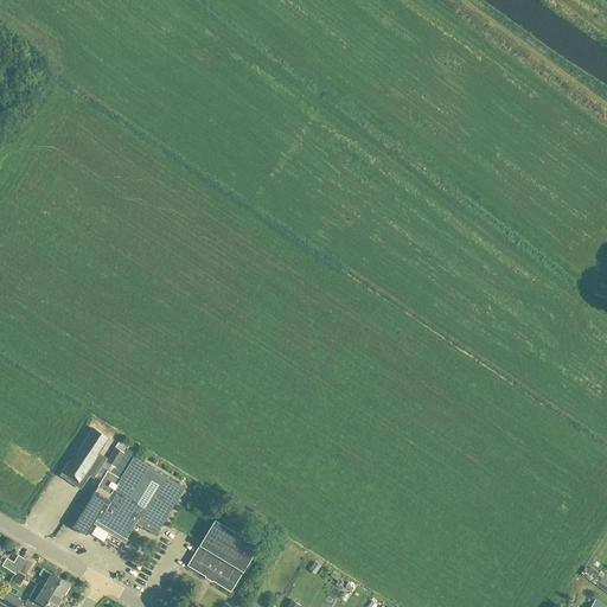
[(93,428),(70,462),(69,461),(62,473),(69,478),(80,485),(87,474),(94,478),(107,458),(100,453),(109,439),(93,428)]
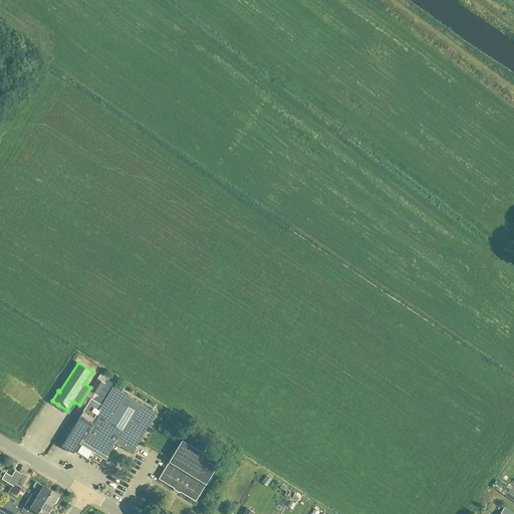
[(105,383),(108,379),(100,374),(86,396),(94,401),(97,396),(98,397),(106,383),(105,383)]
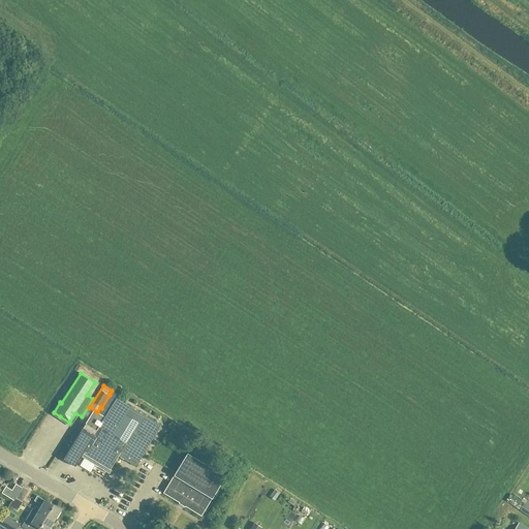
[(83,458),(85,455),(111,470),(121,453),(138,463),(161,426),(144,414),(138,422),(127,414),(131,407),(117,398),(109,410),(113,413),(109,419),(94,410),(64,460),(75,467),(82,457),(83,458)]
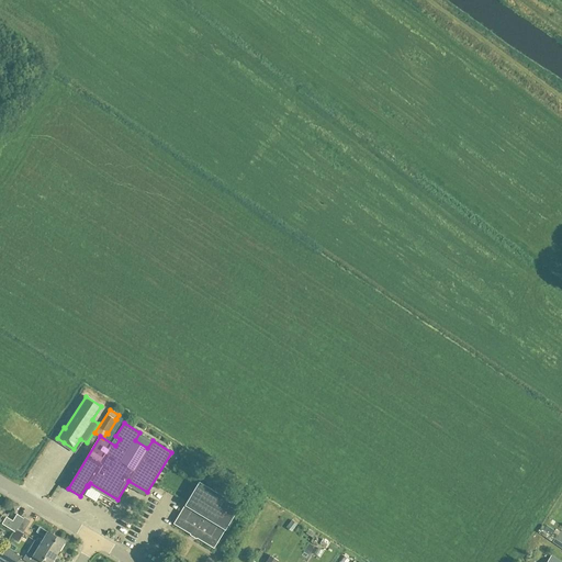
[(225,531),(240,507),(235,504),(205,486),(200,483),(186,506),(175,525),(214,549),(225,531)]
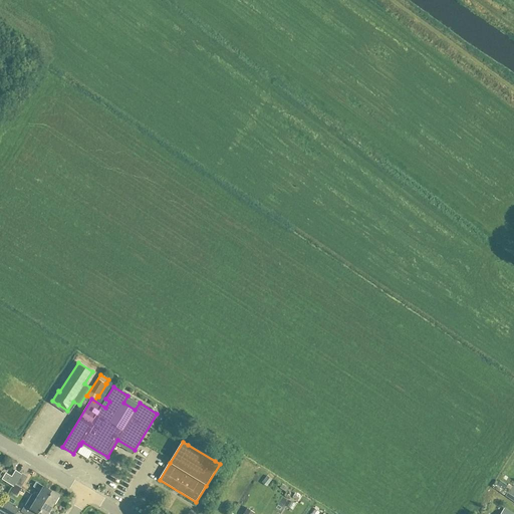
[(15,484),(21,474),(15,470),(12,476),(6,473),(2,479),(8,483),(14,486),(15,484)]
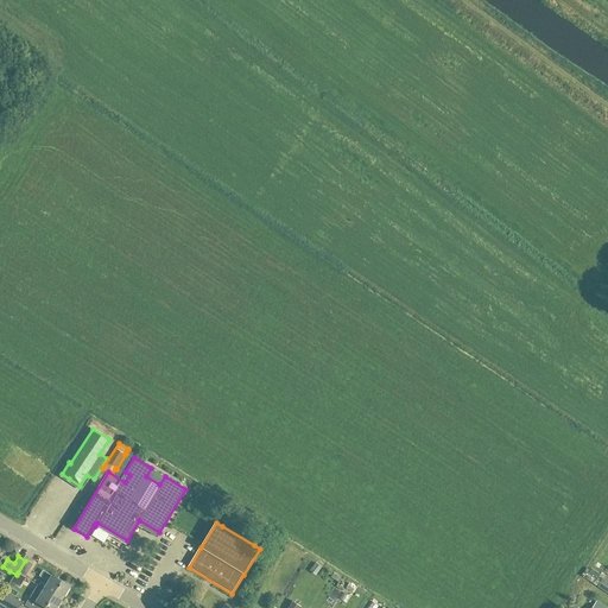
[(25,576),(32,563),(26,559),(25,561),(18,572),(25,576)]
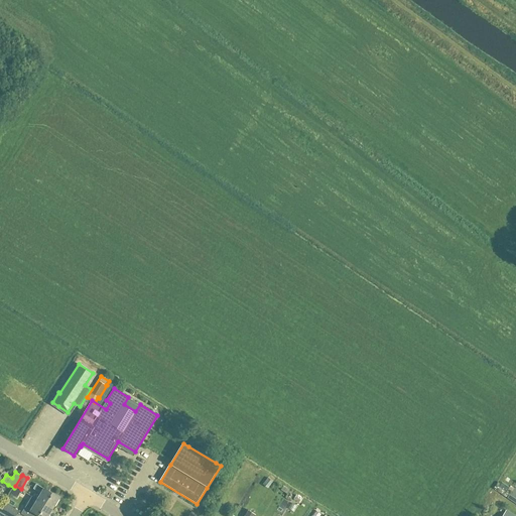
[(40,493),(36,499),(52,509),(59,497),(43,488),(36,484),(33,488),(40,493)]
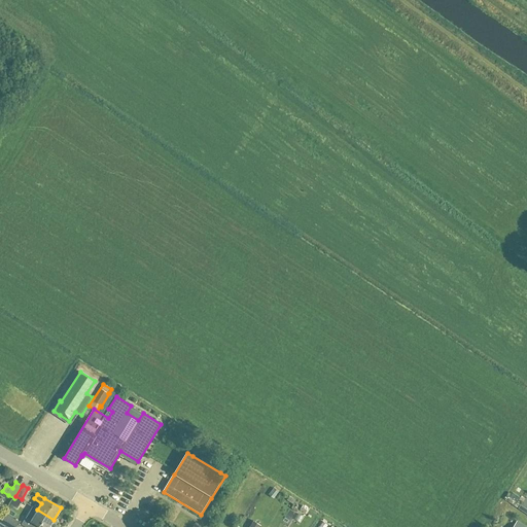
[(39,526),(48,526),(54,520),(37,510),(34,517),(28,513),(22,524),(26,526),(34,526),(36,525),(39,526)]
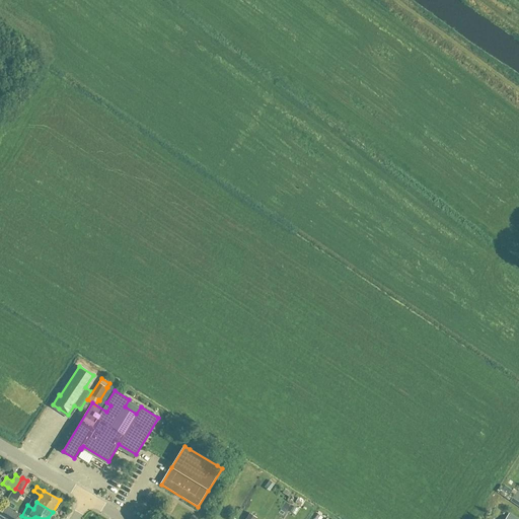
[(0,514),(8,518),(14,518),(17,514),(5,506),(0,514)]
